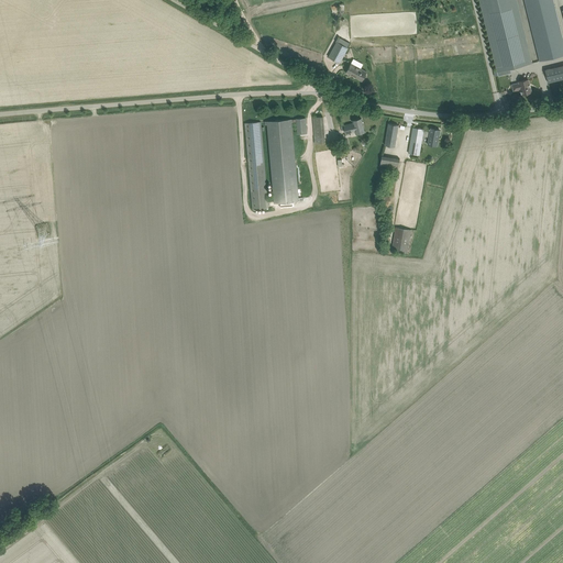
[(532,63),(517,0),(478,0),(497,72),(532,63)]
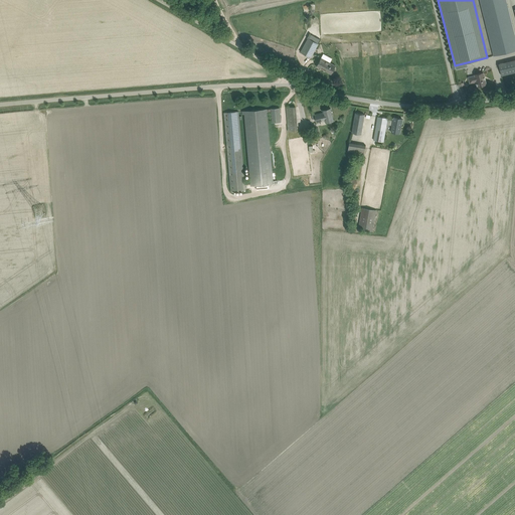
[(514,35),(506,0),(480,0),(494,55),(514,49),(514,35)]
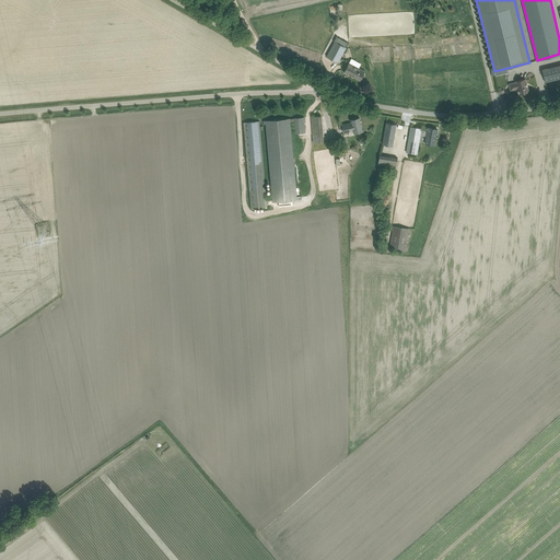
[(347,47),(346,47),(348,43),(338,37),(336,42),(335,42),(327,56),(338,62),(347,47)]
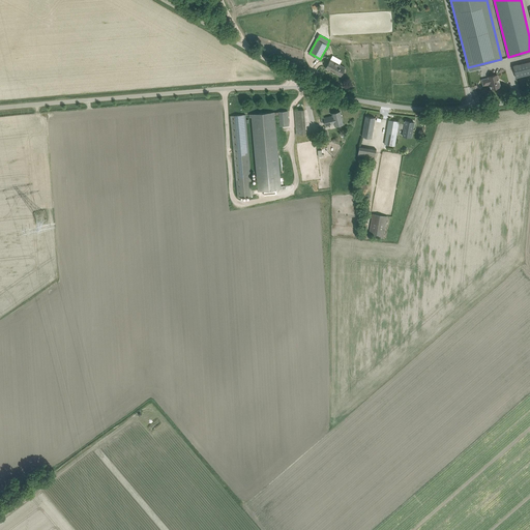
[(346,67),(340,64),(342,60),(333,55),(326,68),(341,76),(346,67)]
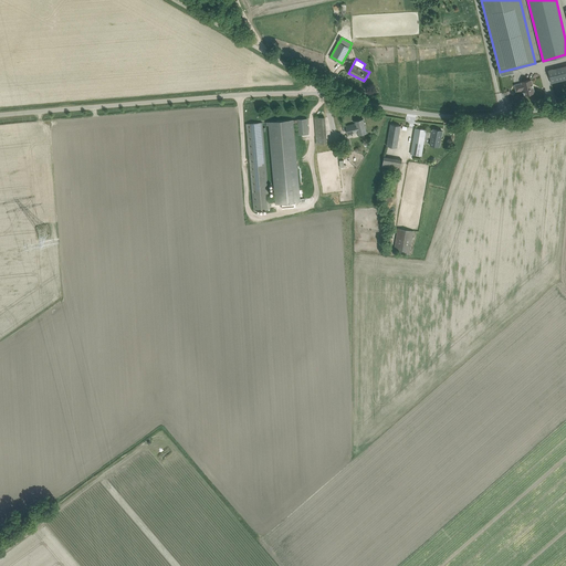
[(552,83),(565,79),(565,65),(548,70),(548,73),(549,77),(552,83)]
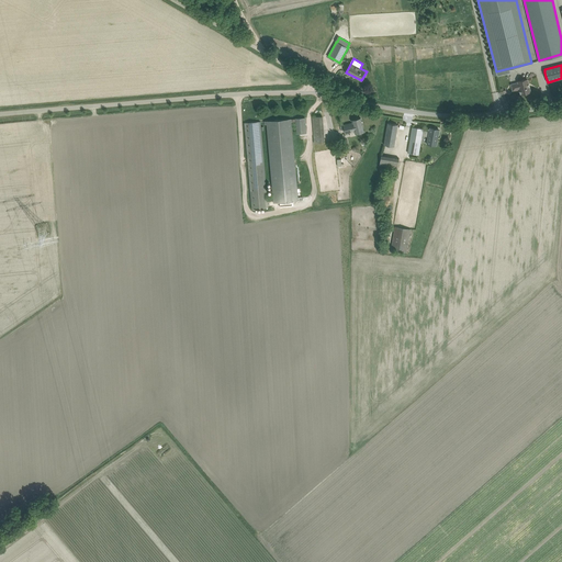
[(518,81),(518,82),(512,85),(513,90),(520,89),(521,93),(530,91),(527,79),(518,81)]
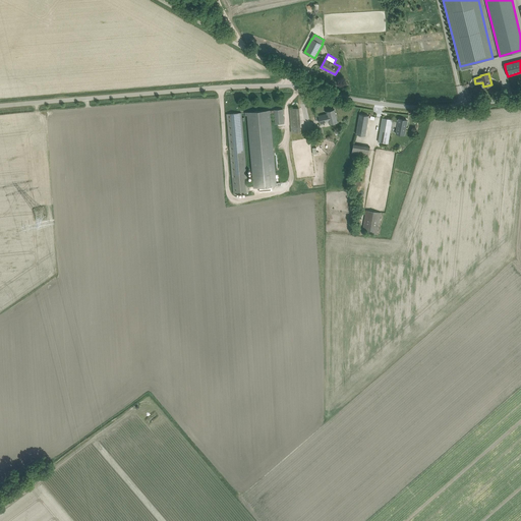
[(301,130),(299,108),(289,108),(291,131),(301,130)]
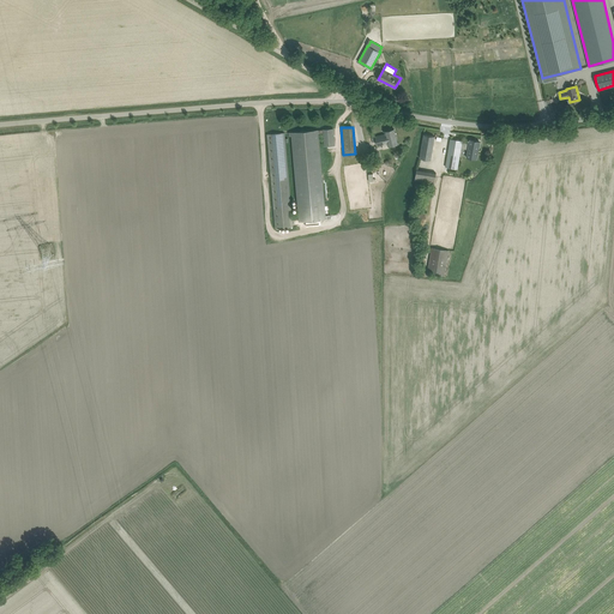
[(323,133),(324,145),(335,145),(333,128),(314,130),(307,131),(290,132),(294,179),(298,222),(331,220),(331,215),(325,216),(318,134),(323,133)]
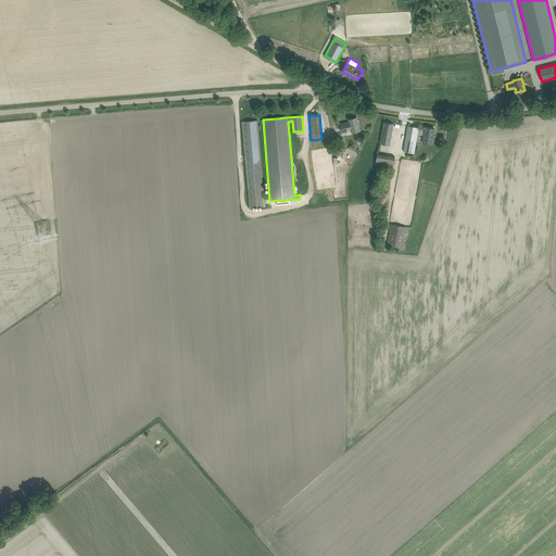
[(361,130),(357,116),(349,118),(349,122),(340,124),(342,133),(351,129),(352,133),(361,130)]
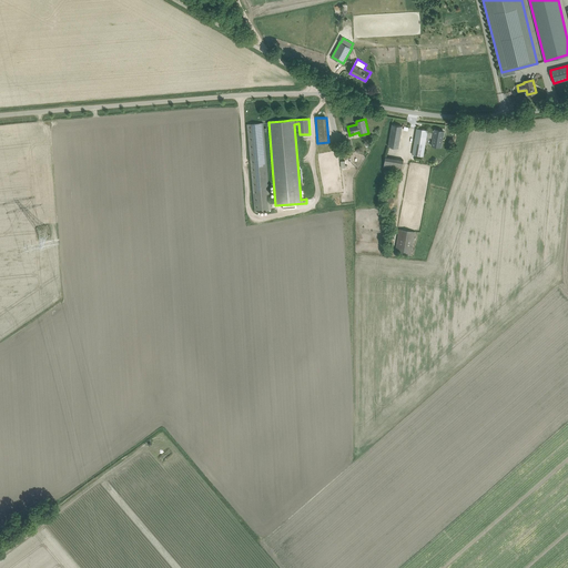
[(254,211),(271,210),(264,122),(247,124),(254,211)]
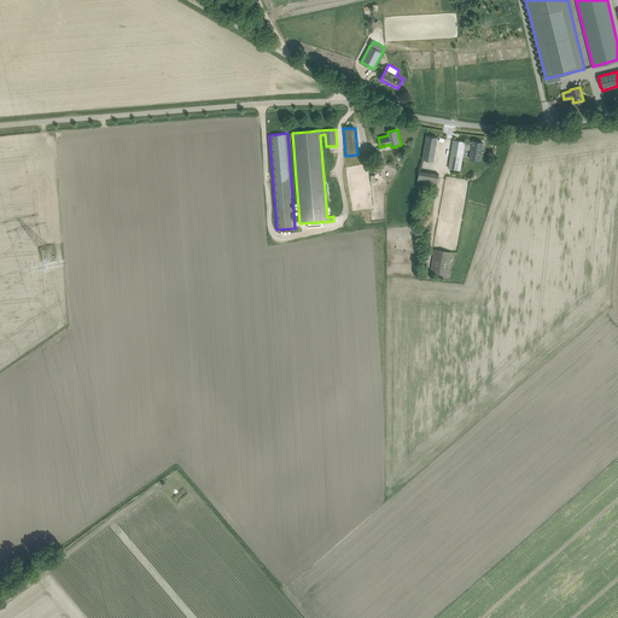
[(433,162),(437,136),(426,135),(423,159),(433,161),(433,162)]
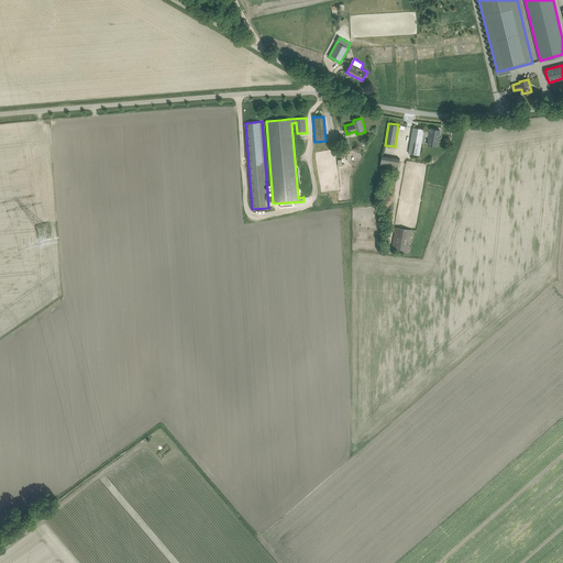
[(424,129),(412,128),(409,153),(420,155),(423,136),(429,138),(428,144),(437,146),(440,130),(431,128),(430,132),(423,131),(424,129)]
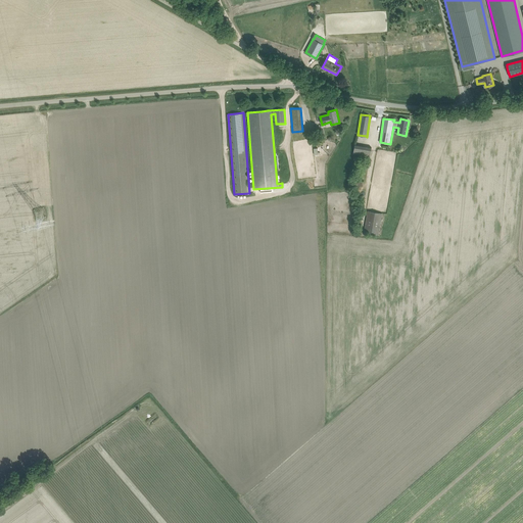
[(357,144),(354,153),(371,157),(373,148),(357,144)]
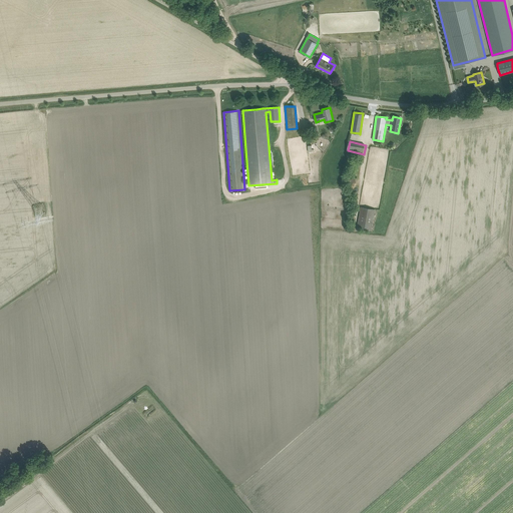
[(371,230),(375,209),(385,149),(371,147),(357,228),(371,230)]
